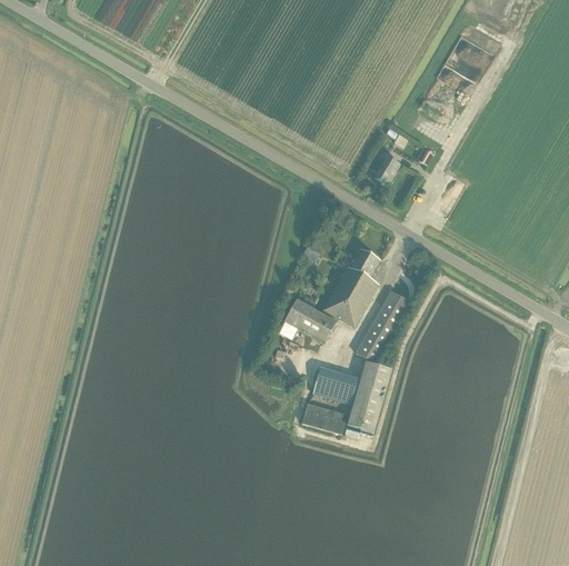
[(401,128),(398,132),(407,138),(410,132),(401,128)]
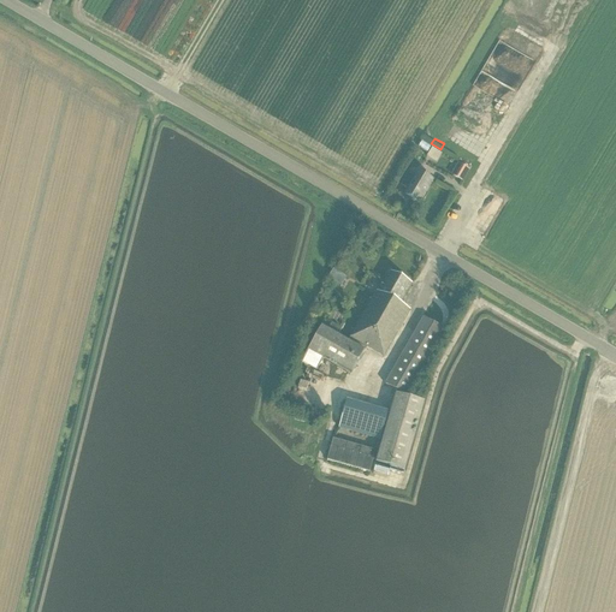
[(471,167),(458,160),(451,172),(463,178),(471,167)]
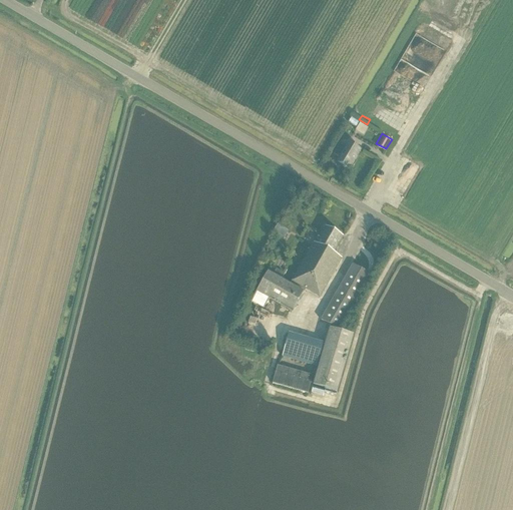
[(362,147),(348,139),(345,144),(340,141),(335,151),(340,154),(337,159),(350,167),(362,147)]
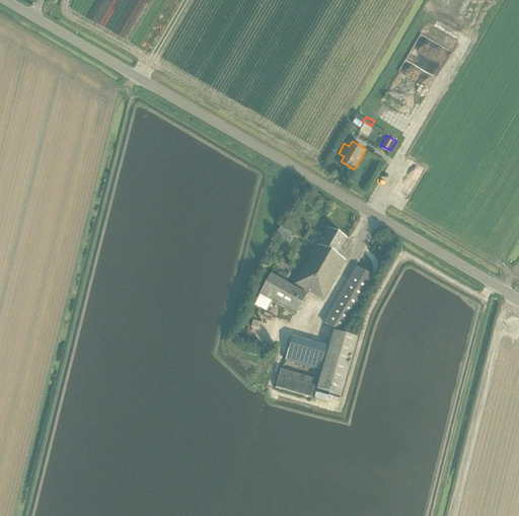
[(280,224),(275,231),(286,238),(291,231),(280,224)]
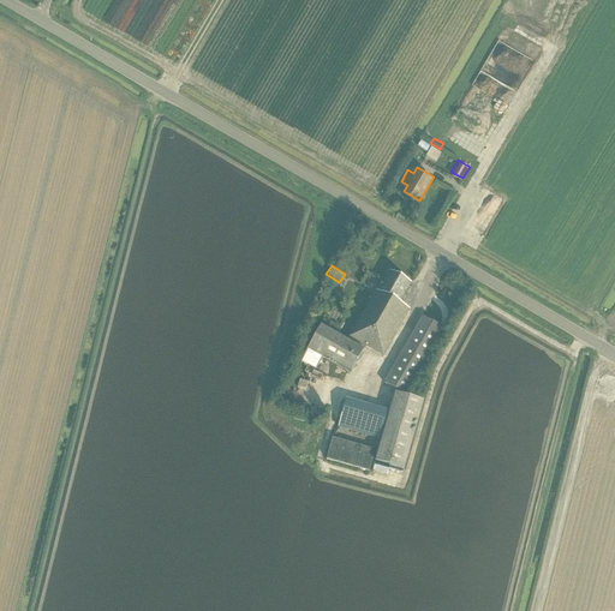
[(410,306),(400,300),(411,281),(390,269),(383,282),(381,280),(347,337),(322,322),(302,358),(316,366),(323,354),(351,370),(366,343),(383,354),(410,306)]
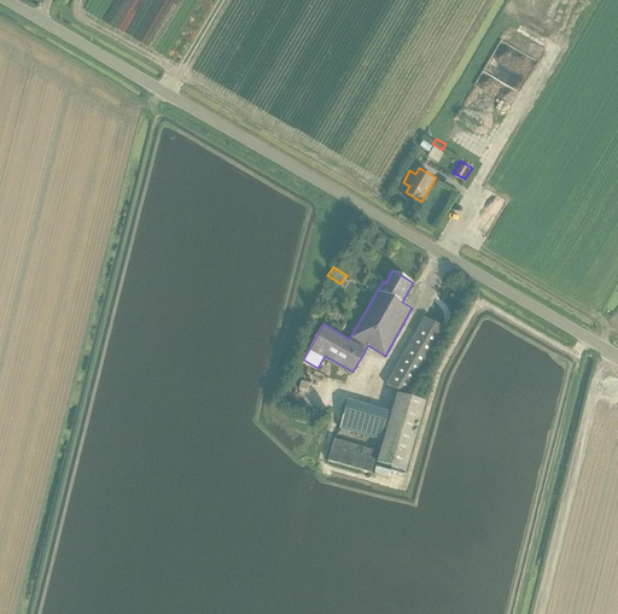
[(408,395),(447,328),(425,315),(386,382),(408,395)]
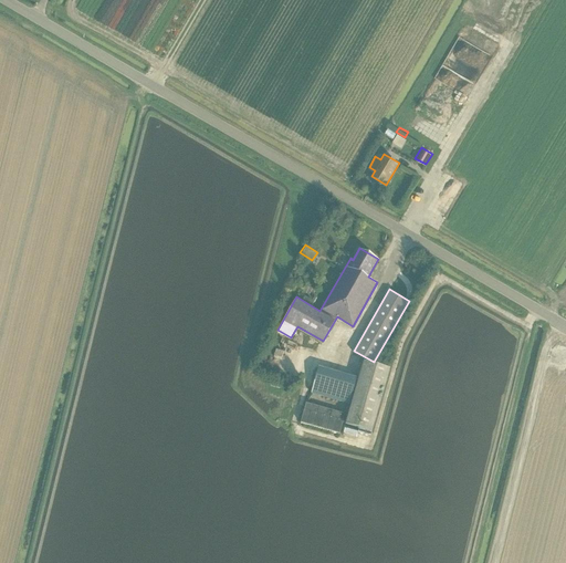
[(318,364),(311,391),(352,403),(345,423),(359,426),(358,430),(370,434),(371,430),(390,368),(363,361),(358,376),(318,364)]
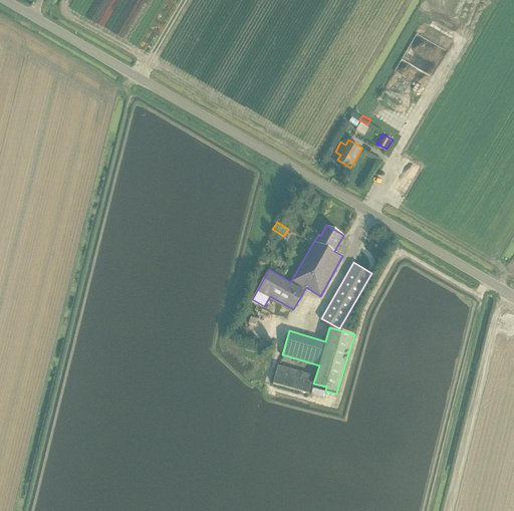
[(273,381),(308,392),(313,374),(278,364),(273,381)]
